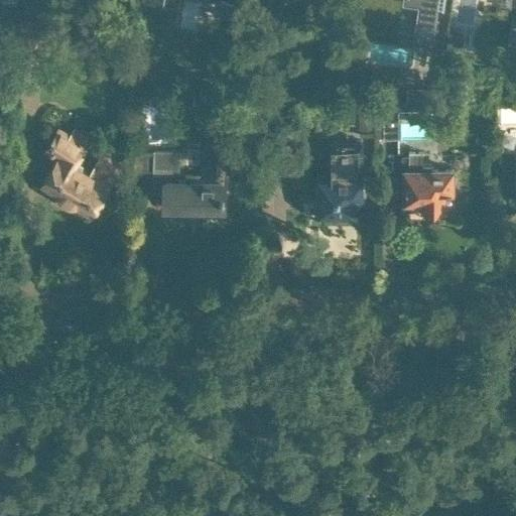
[(0,0),(0,8),(4,8),(11,11),(30,10),(29,0),(0,0)]
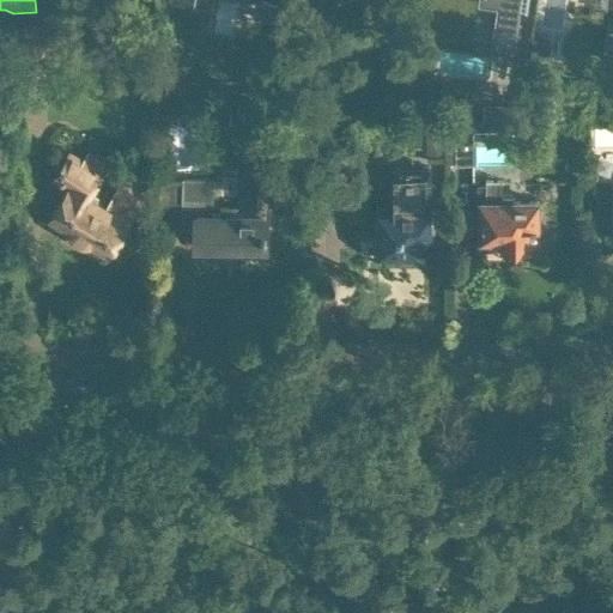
[(170,0),(170,4),(193,7),(211,11),(212,0),(261,0),(275,2),(275,0),(170,0)]
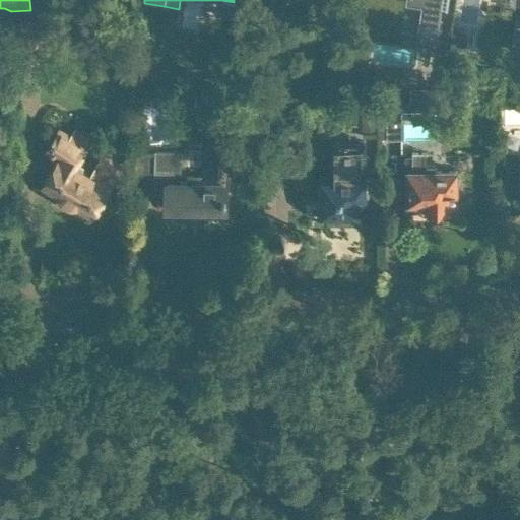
[(311,0),(309,16),(334,20),(337,0),(311,0)]
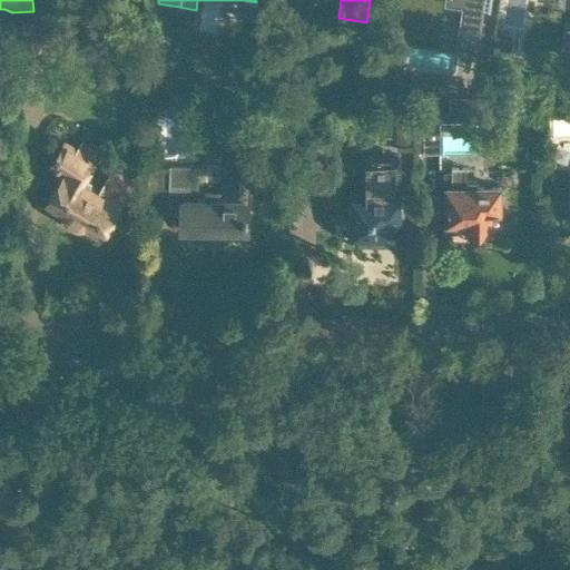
[(513,38),(495,36),(492,58),(510,61),(513,38)]
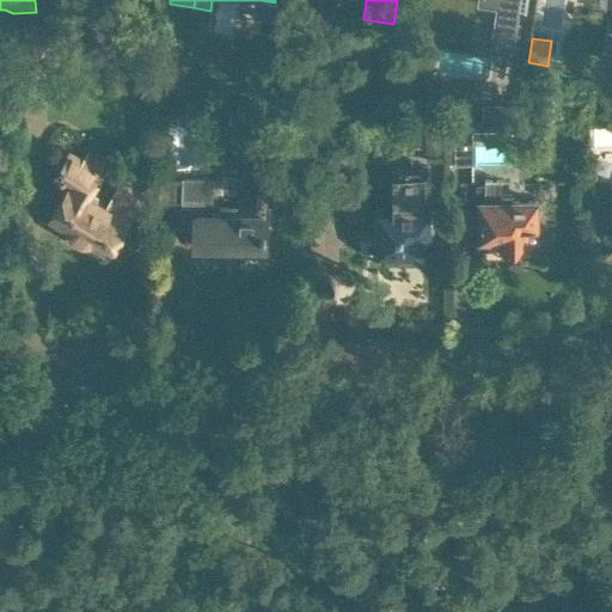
[(473,126),(454,126),(454,164),(473,164),(473,126)]
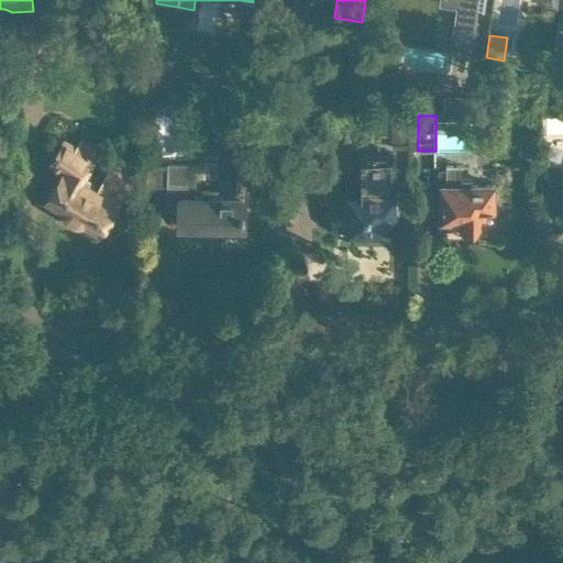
[(51,163),(62,170),(44,198),(99,232),(100,230),(103,233),(106,233),(107,233),(109,233),(110,233),(111,232),(112,231),(113,230),(113,229),(113,227),(113,225),(113,224),(113,223),(112,222),(111,221),(107,218),(129,181),(109,169),(98,187),(86,179),(88,176),(84,174),(98,150),(83,140),(78,147),(66,140),(51,163)]
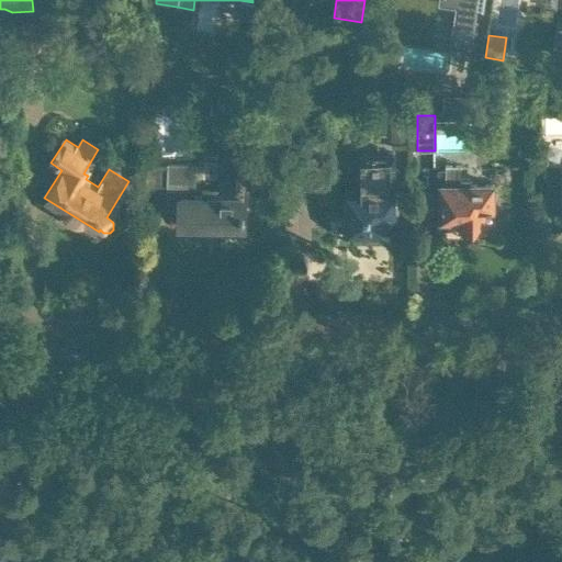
[(344,195),(341,198),(341,206),(344,210),(344,234),(368,234),(371,237),(379,237),(383,234),(389,234),(389,215),(394,215),(394,189),(396,187),(396,178),(394,176),(394,154),(359,154),(359,189),(344,189),(344,195)]
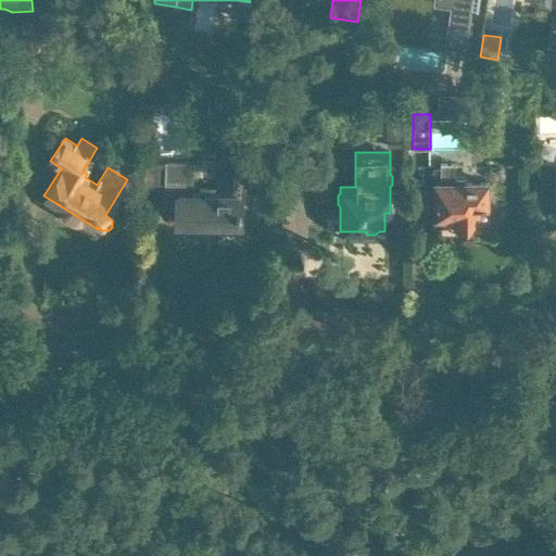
[(194,194),(194,162),(166,161),(166,206),(178,206),(178,222),(242,223),(242,194),(234,194),(234,185),(248,185),(248,153),(222,153),(223,196),(194,194)]
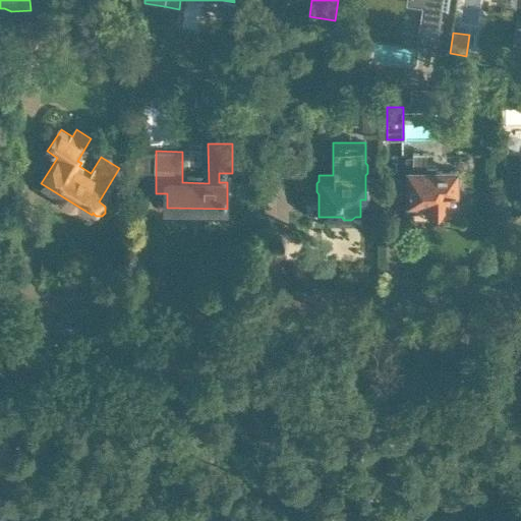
[(407,171),(409,171),(409,201),(427,201),(427,211),(430,211),(432,217),(444,217),(446,210),(449,210),(449,207),(456,207),(456,186),(458,184),(458,177),(456,174),(456,170),(436,170),(436,165),(426,165),(426,153),(413,153),(413,159),(407,159),(407,171)]
